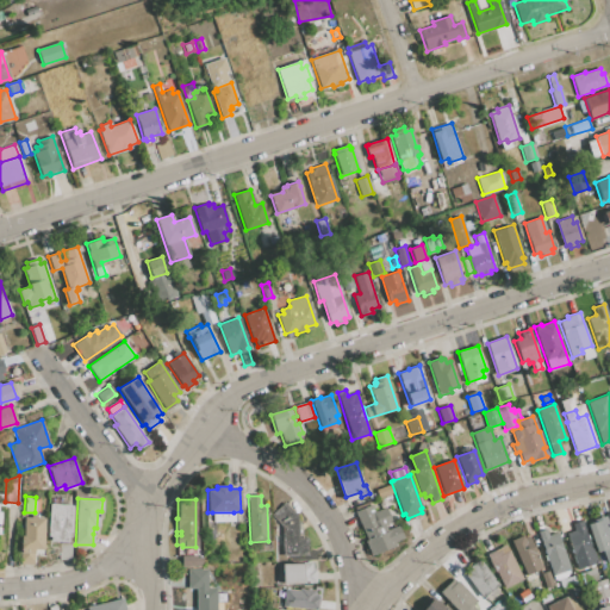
[(282,527),(271,516),(285,503),(298,516),(298,539),(306,537),(307,555),(284,555),(282,527)]
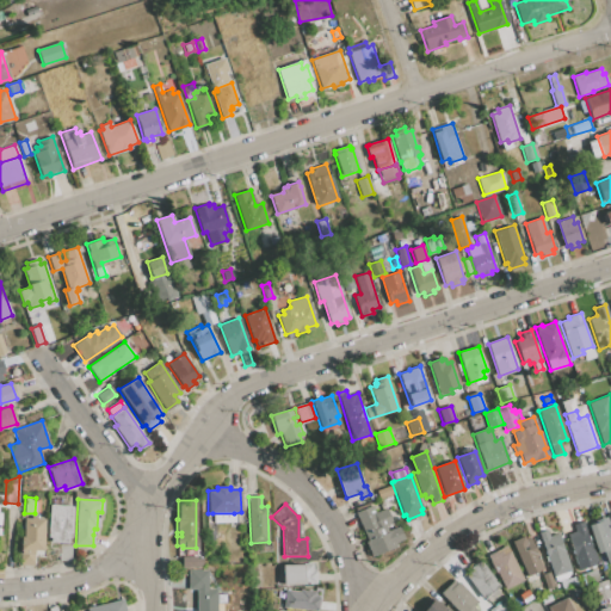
[(71,532),(68,532),(68,538),(67,538),(66,543),(51,542),(51,537),(48,537),(50,505),(72,506),(71,532)]
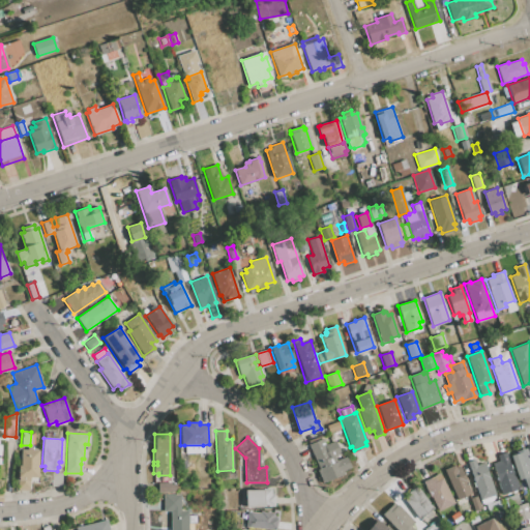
[(308,444),(322,439),(324,445),(334,441),(340,453),(333,457),(335,461),(345,458),(349,469),(340,472),(342,475),(324,482),(308,444)]
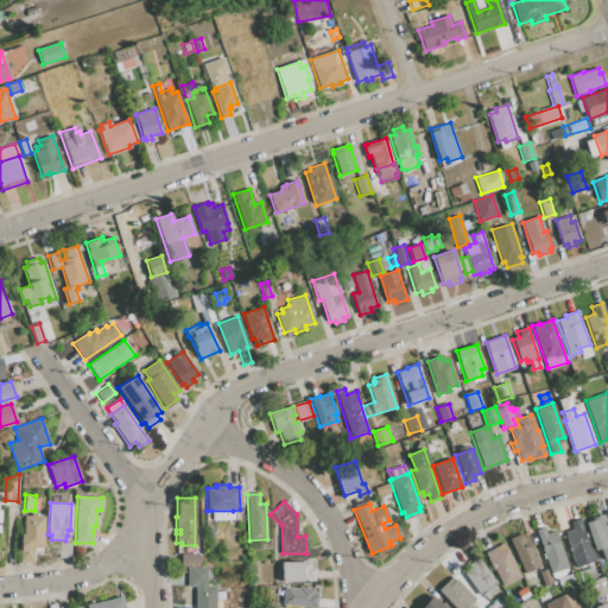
[(233,511),(211,511),(211,520),(233,519),(233,511)]
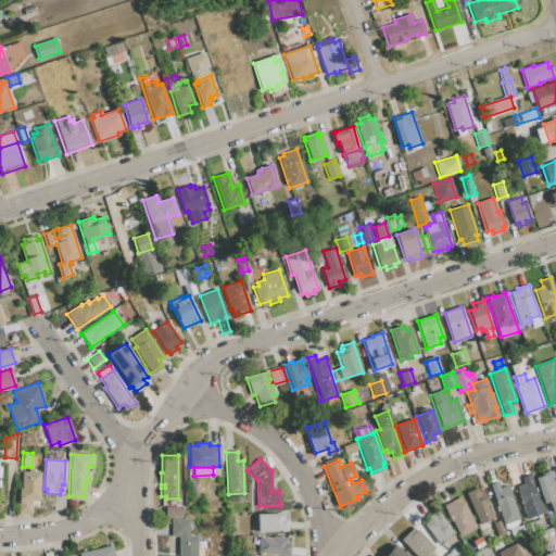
[(29,514),(19,514),(20,489),(21,489),(22,471),(28,471),(28,469),(35,470),(35,472),(40,472),(38,502),(30,502),(29,514)]
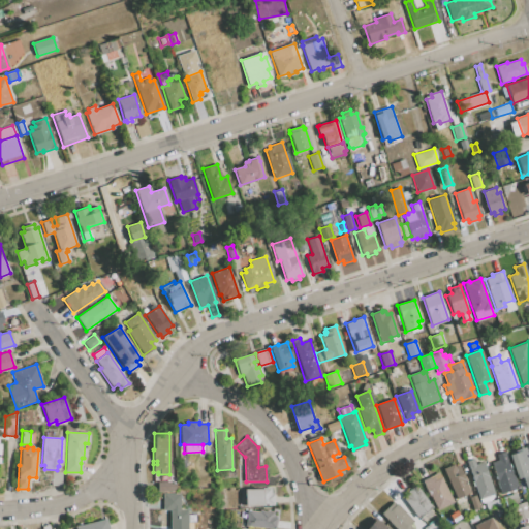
[(523,476),(518,478),(509,456),(519,453),(525,450),(528,462),(528,486),(526,487),(523,476)]
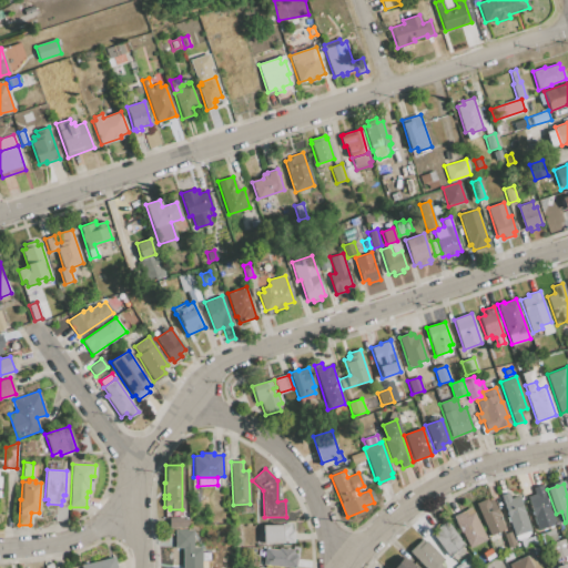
[(539,530),(527,497),(535,495),(533,488),(544,485),(557,524),(539,530)]
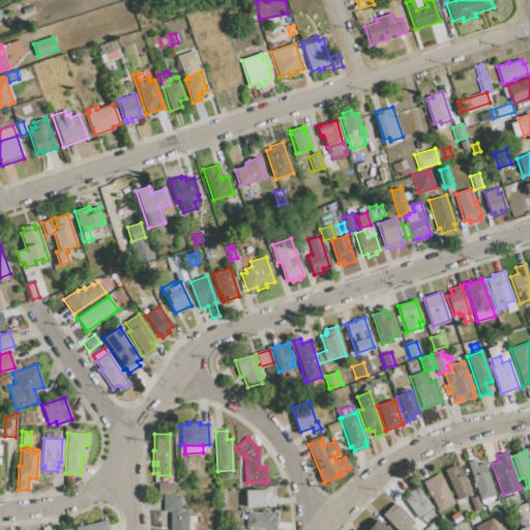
[(491,496),(493,500),(481,504),(468,462),(474,460),(476,465),(483,463),(495,495),(491,496)]
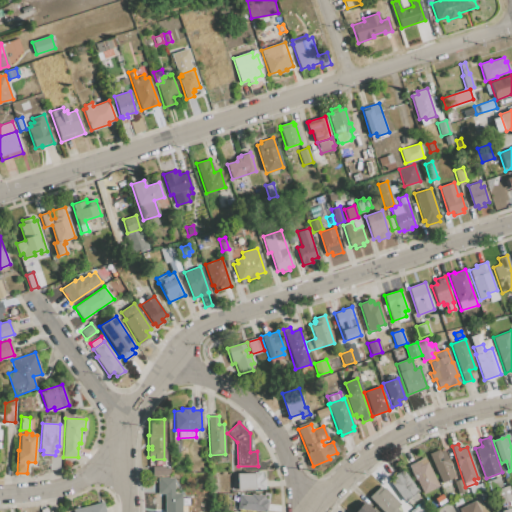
[(444,450),(455,477),(441,483),(429,454),(439,449),(440,452),(444,450)]
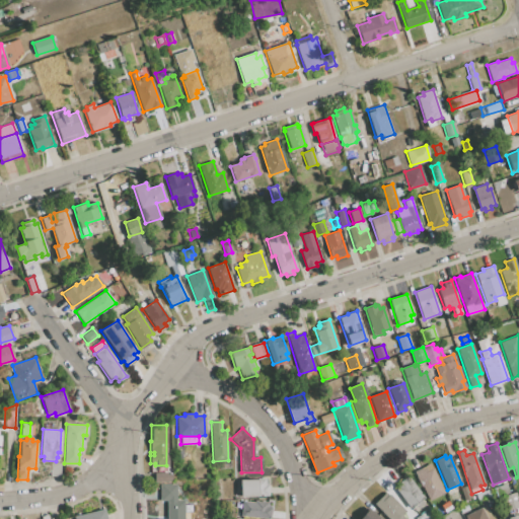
[(427,470),(433,468),(445,493),(429,501),(421,484),(420,485),(414,472),(421,468),(422,470),(425,468),(427,470)]
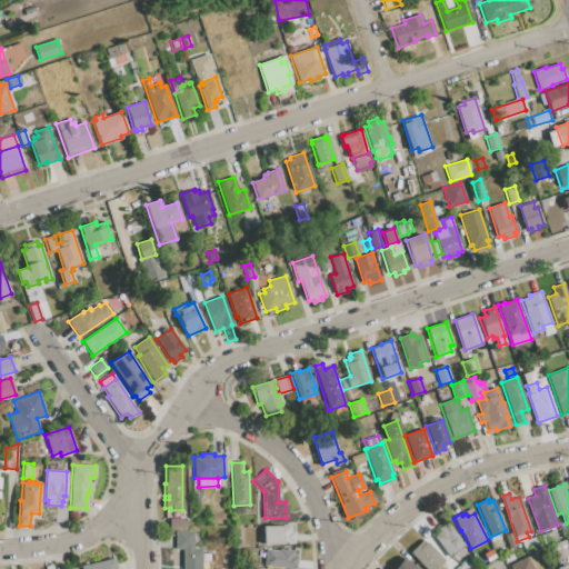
[(181,520),(188,520),(188,528),(181,528),(169,529),(169,518),(181,518),(181,520)]
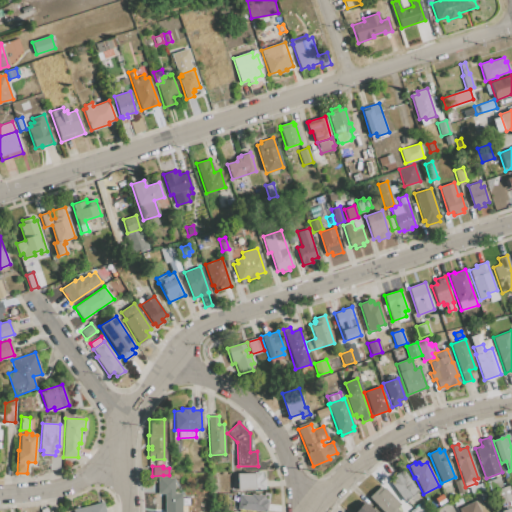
[(407,499),(404,501),(388,480),(402,469),(418,491),(415,493),(419,498),(411,504),(407,499)]
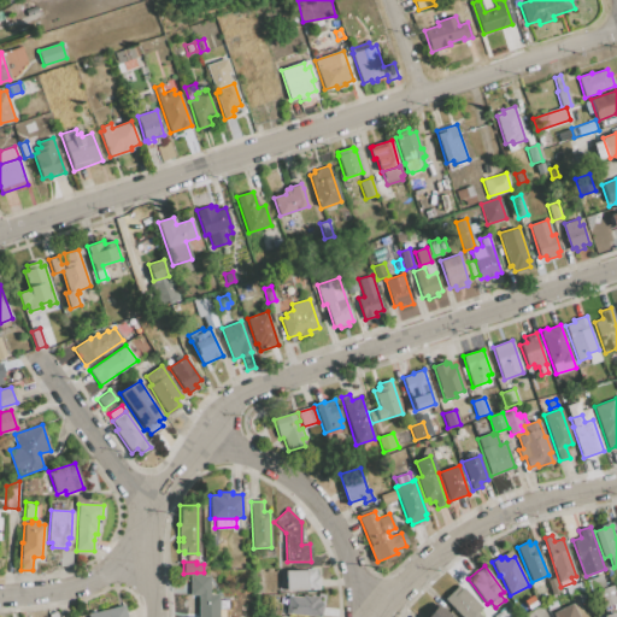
[(286,589),(286,571),(315,570),(316,575),(318,575),(318,588),(286,589)]
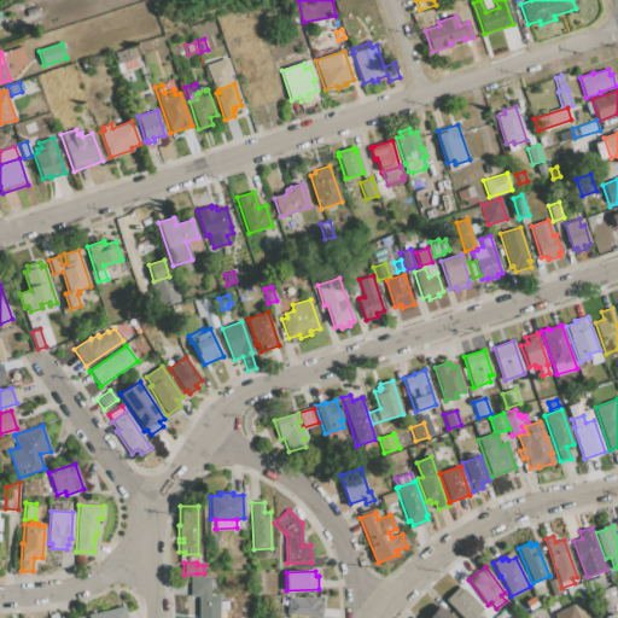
[(602,576),(606,588),(593,592),(589,581),(602,576)]
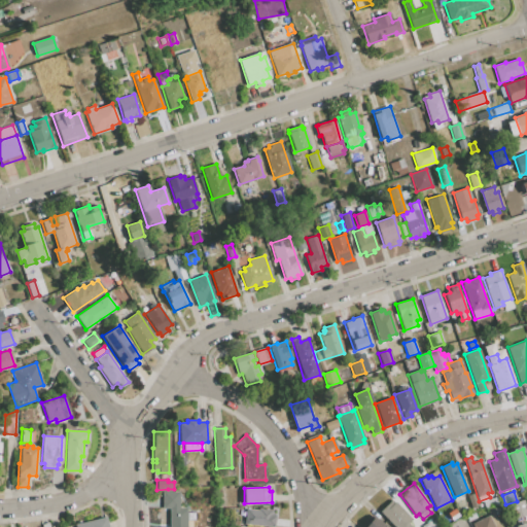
[(185,507),(185,526),(169,526),(169,508),(162,510),(162,492),(178,492),(178,507),(185,507)]
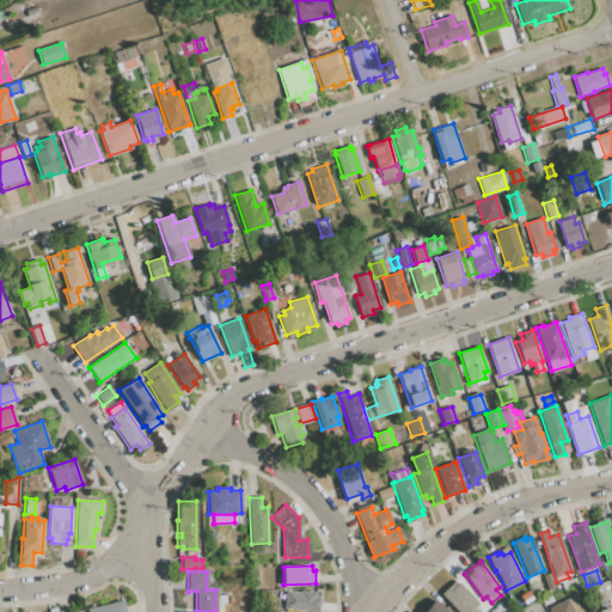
[(550,573),(555,588),(549,591),(543,575),(550,573)]
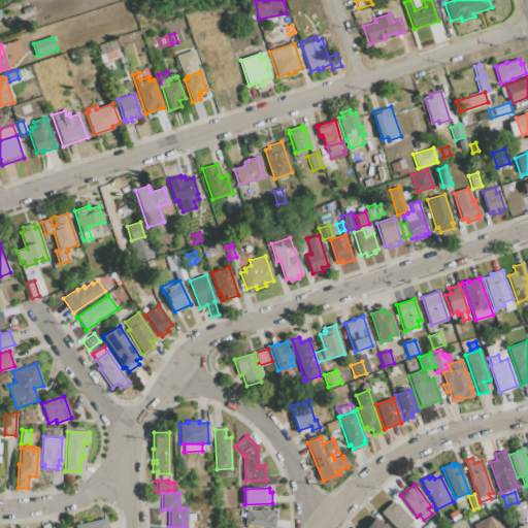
[(485,502),(497,498),(500,506),(487,508),(485,502)]
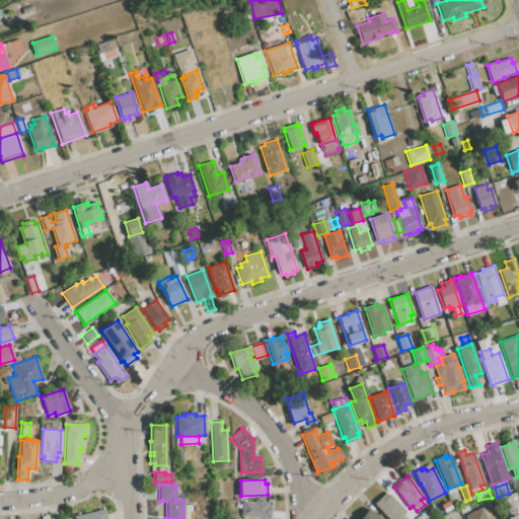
[(405,511),(401,515),(404,518),(387,518),(373,504),(385,493),(388,496),(389,494),(405,511)]
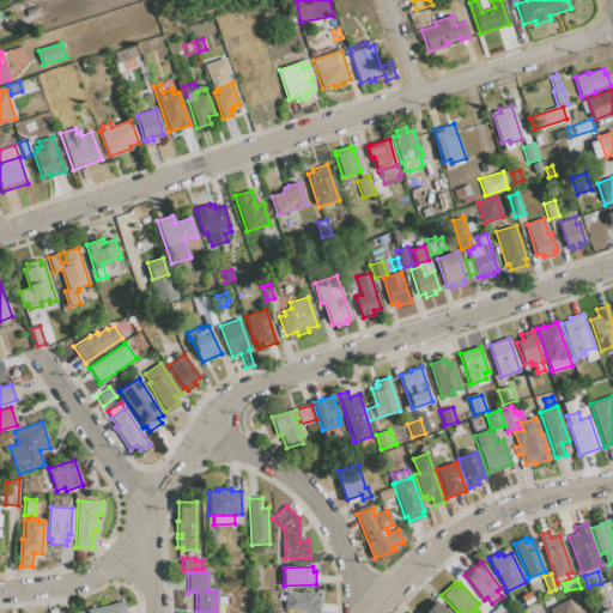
[(612,598),(599,604),(594,588),(610,582),(612,593),(612,598)]
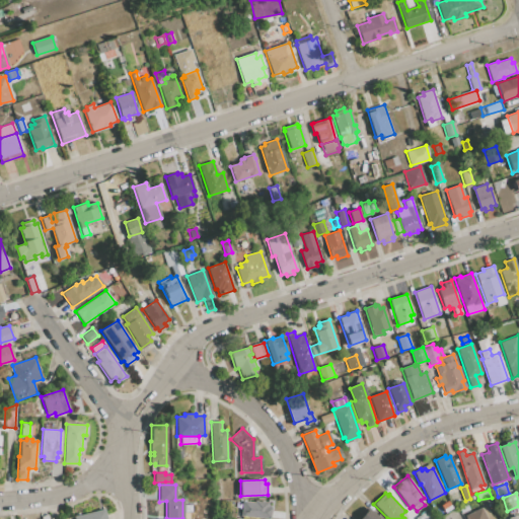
[(269,518),(241,516),(242,501),(254,503),(254,501),(268,502),(267,506),(270,506),(269,518)]
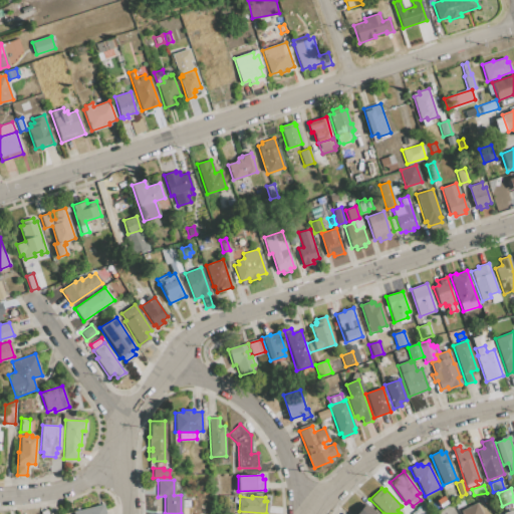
[(482,513),(462,513),(461,511),(477,502),(477,503),(482,501),(487,511),(482,513)]
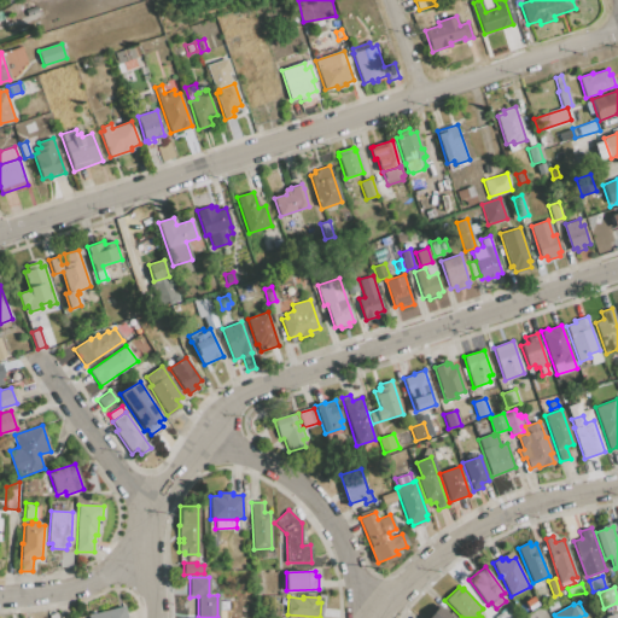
[(88,617),(88,614),(124,606),(127,617),(88,617)]
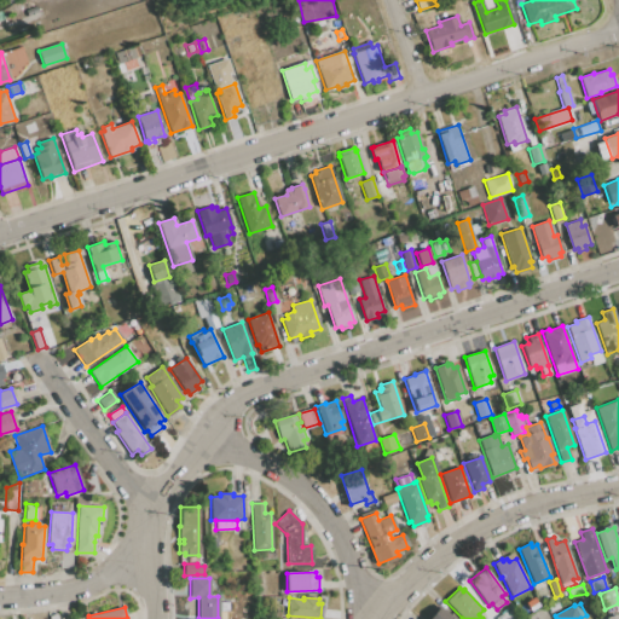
[(428,618),(439,607),(452,618),(428,618)]
